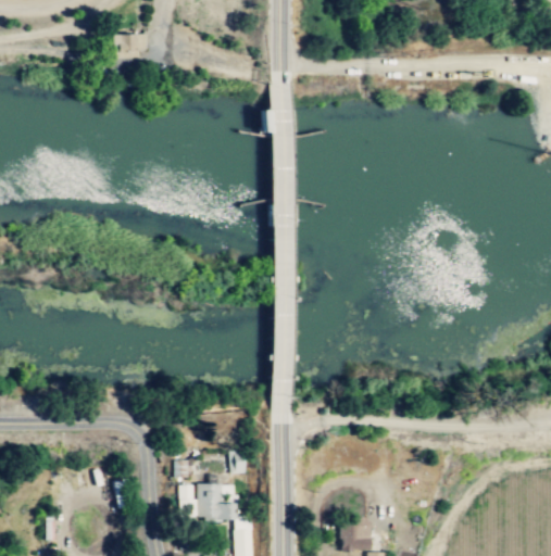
[(111,36),(111,59),(147,59),(147,36),(111,36)]
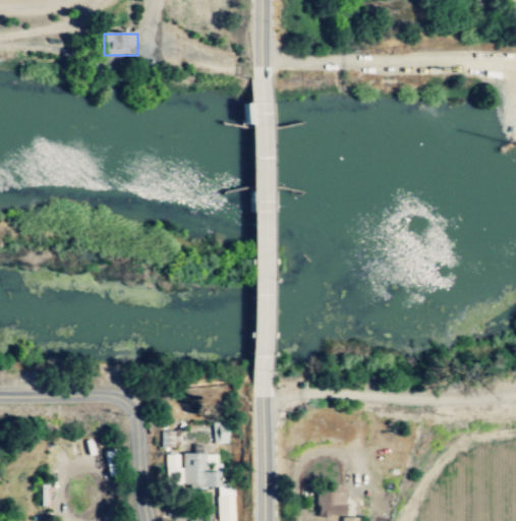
[(216,444),(230,444),(229,423),(216,423),(216,444)]
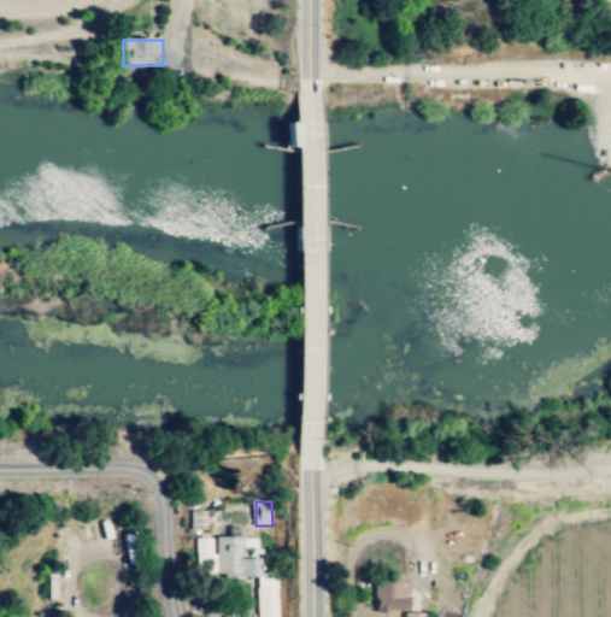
[(142,563),(142,533),(129,533),(129,563),(142,563)]
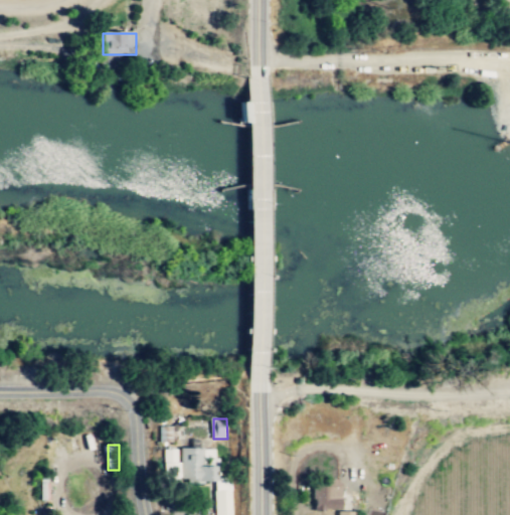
[(218,482),(218,448),(182,448),(182,482),(218,482)]
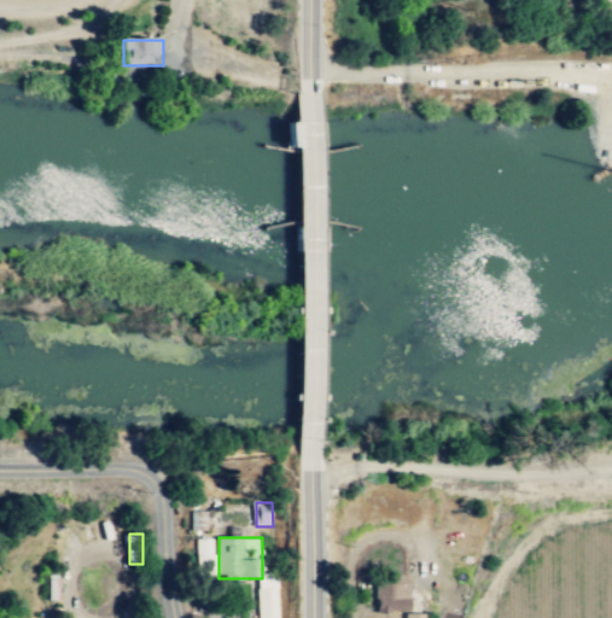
[(378,613),(406,613),(406,583),(378,583),(378,613)]
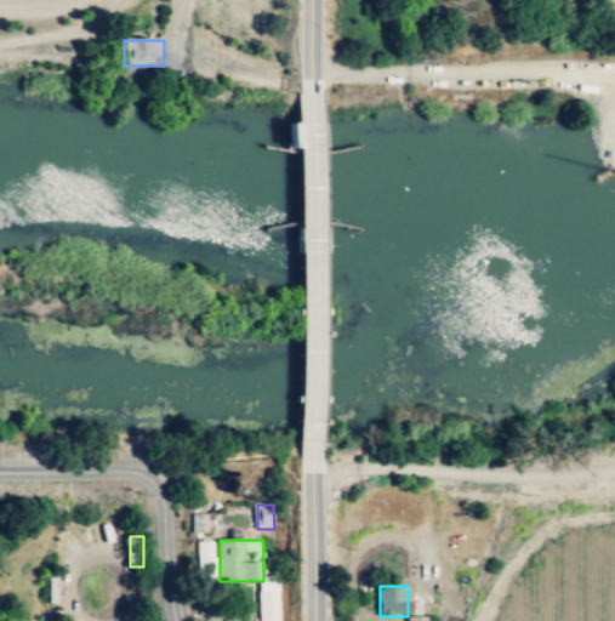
[(282,620),(282,592),(262,592),(261,620),(282,620)]
